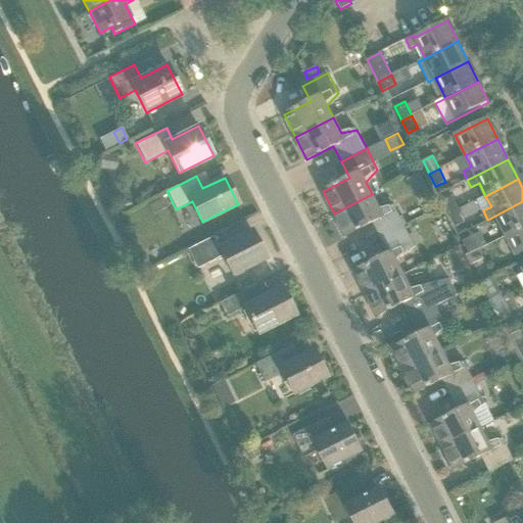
[(334,214),(345,236),(372,223),(380,238),(406,226),(410,224),(406,215),(400,217),(395,205),(380,208),(372,194),(334,214)]
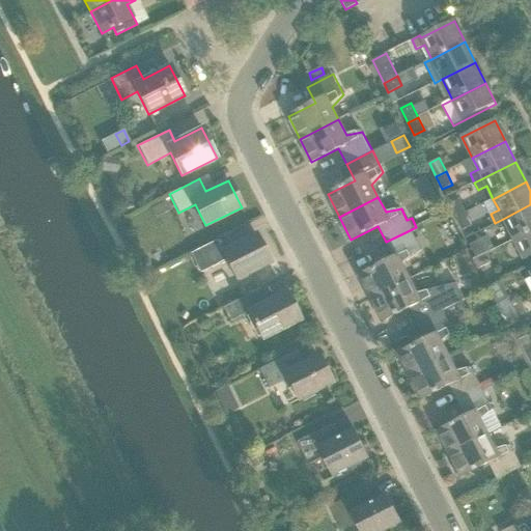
[(456,217),(467,212),(459,199),(449,203),(456,217)]
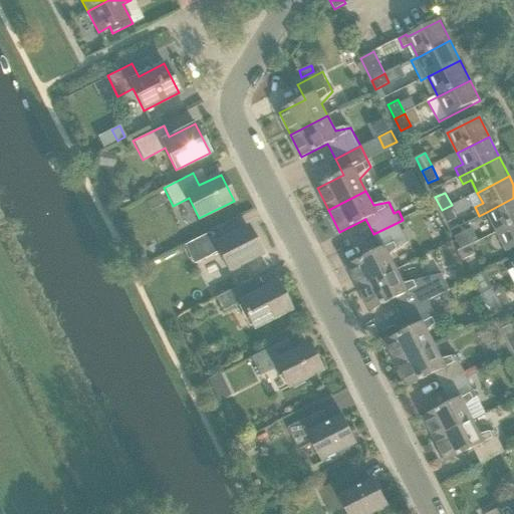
[(161,195),(146,202),(151,211),(166,203),(161,195)]
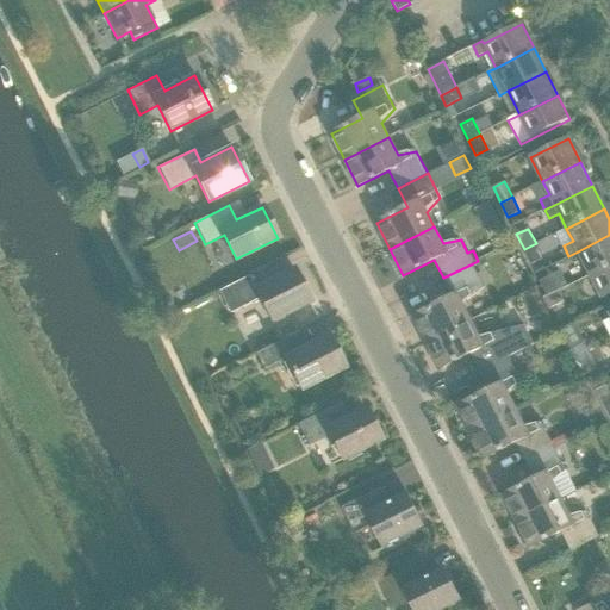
[(609,235),(578,251),(590,275),(609,265),(609,235)]
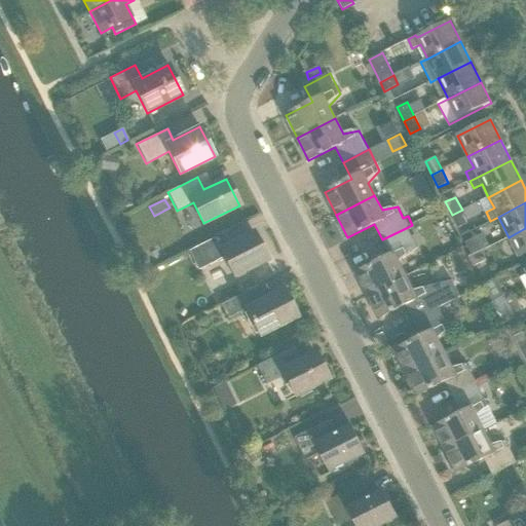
[(462,210),(452,215),(458,227),(468,222),(462,210)]
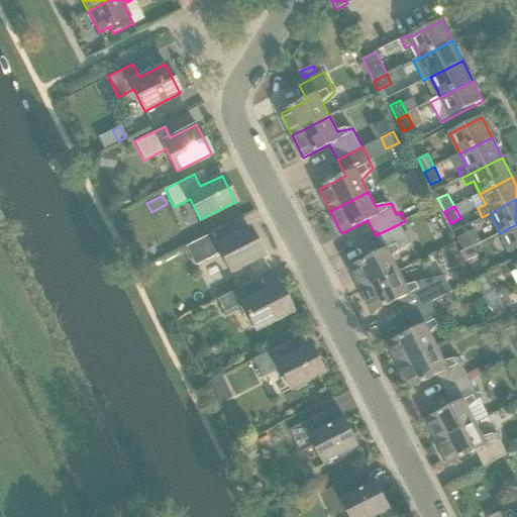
[(384,251),(350,268),(362,291),(399,272),(392,259),(411,243),(401,223),(376,235),(384,251)]
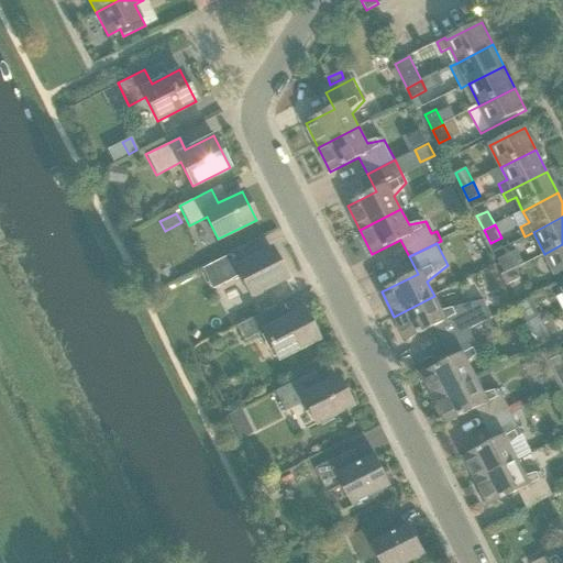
[(562,244),(544,254),(555,276),(562,272),(562,244)]
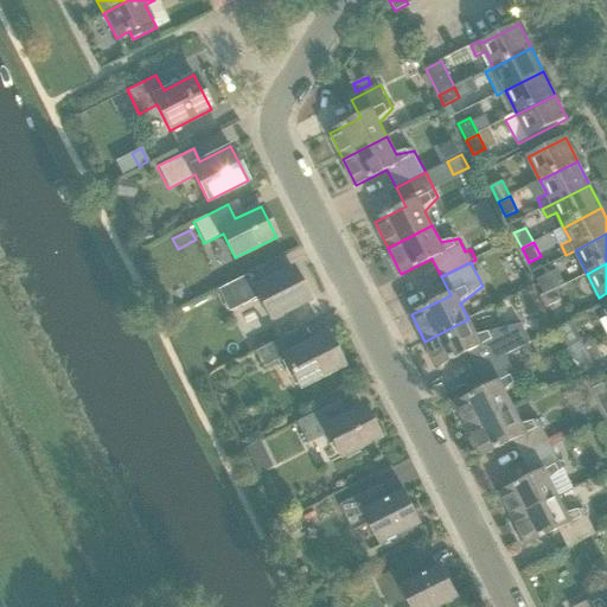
[(308,300),(292,268),(254,287),(248,274),(217,289),(229,312),(259,296),(270,319),(308,300)]
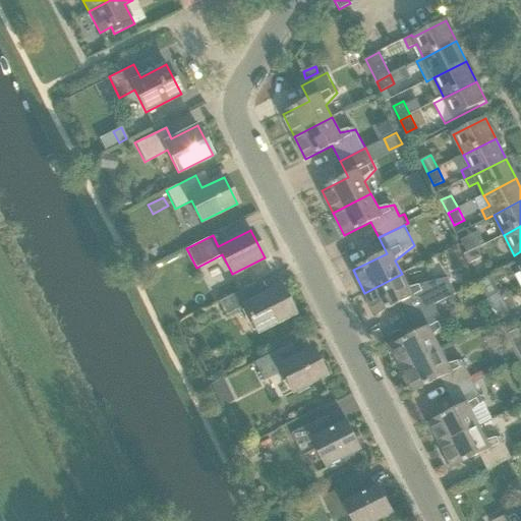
[(467,252),(468,253),(478,248),(471,235),(461,240),(467,252)]
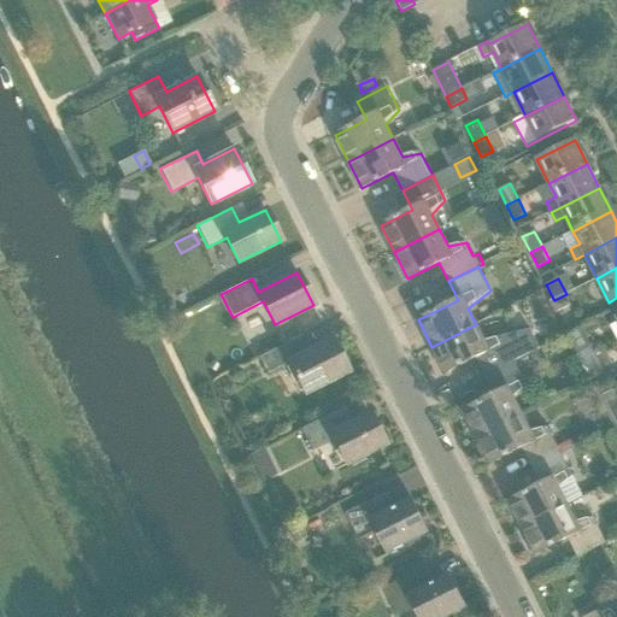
[(566,294),(554,300),(553,299),(551,301),(556,312),(571,305),(566,294)]
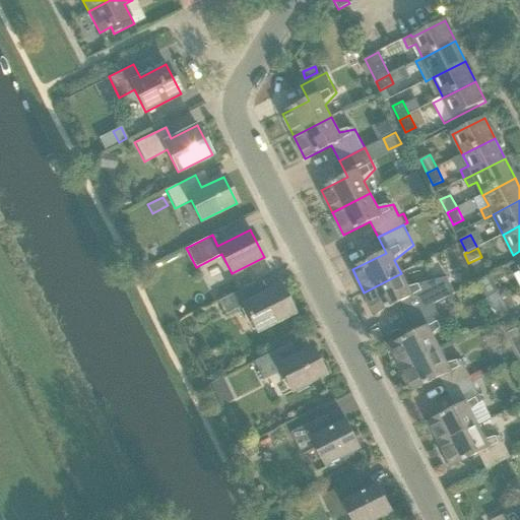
[(364,293),(375,315),(401,302),(409,317),(434,305),(456,294),(449,279),(408,288),(401,273),(364,293)]
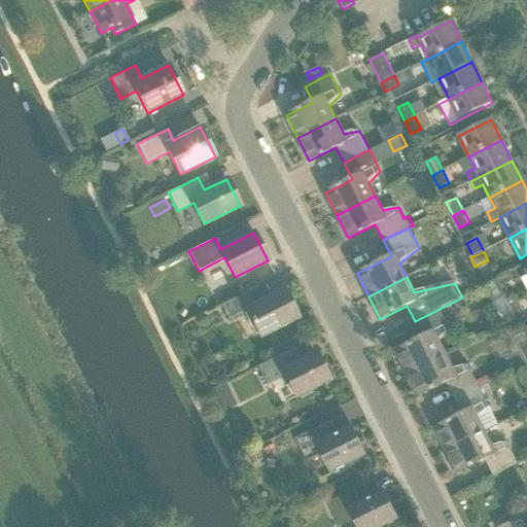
[(296,317),(283,289),(258,302),(252,289),(221,305),(227,318),(247,308),(260,336),(296,317)]
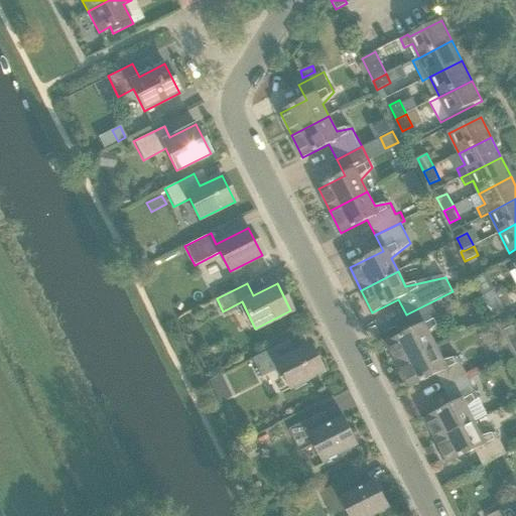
[(490,304),(500,298),(495,289),(482,295),(487,305),(490,303),(490,304)]
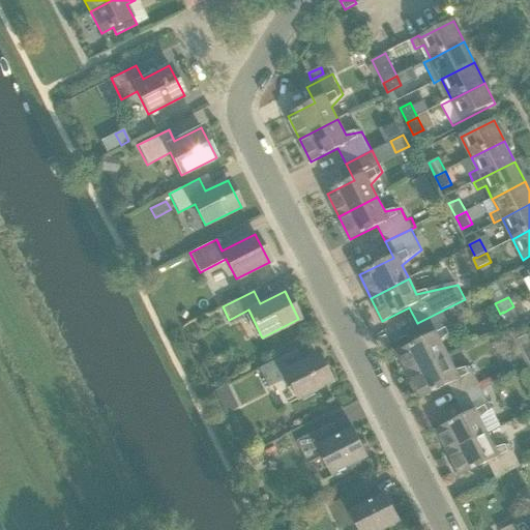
[(521,320),(513,306),(503,313),(510,325),(521,320)]
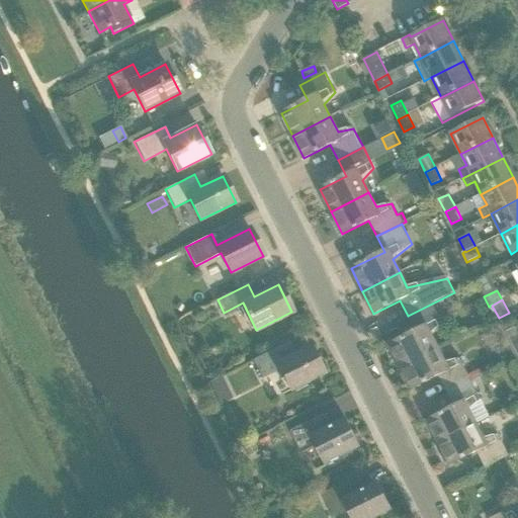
[(416,331),(390,344),(401,367),(438,348),(431,336),(443,327),(432,304),(408,316),(416,331)]
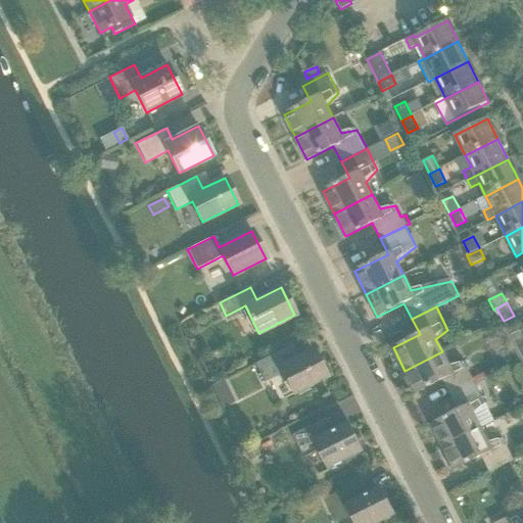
[(518,348),(522,344),(522,335),(520,329),(511,334),(518,348)]
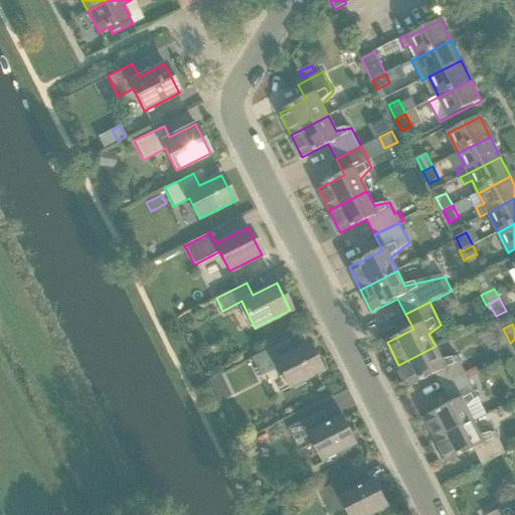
[(321,371),(308,345),(286,356),(280,343),(251,358),(261,376),(276,368),(280,377),(283,376),(289,387),(321,371)]
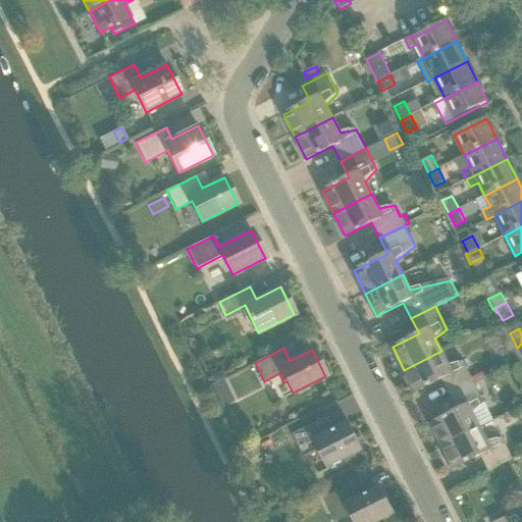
[(450,367),(441,351),(404,370),(415,393),(441,379),(450,395),(473,382),(464,363),(450,367)]
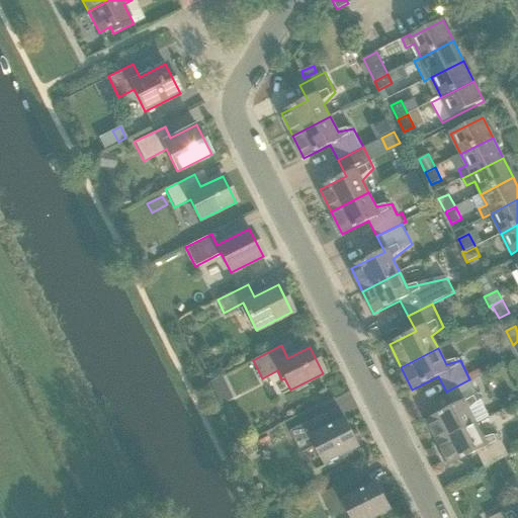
[(222,376),(209,382),(214,393),(227,386),(222,376)]
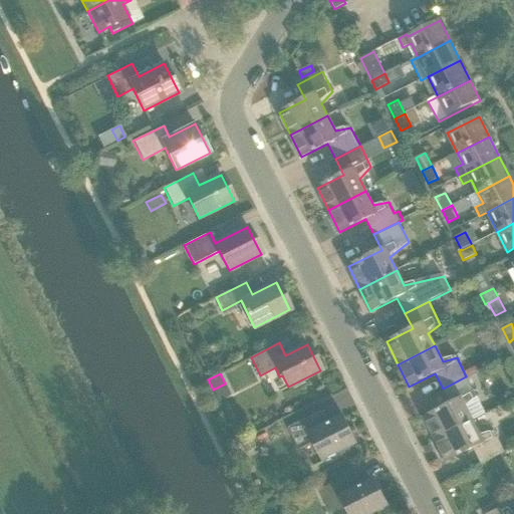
[(477,399),(466,376),(443,389),(450,404),(425,417),(436,440),(472,421),(466,408),(477,399)]
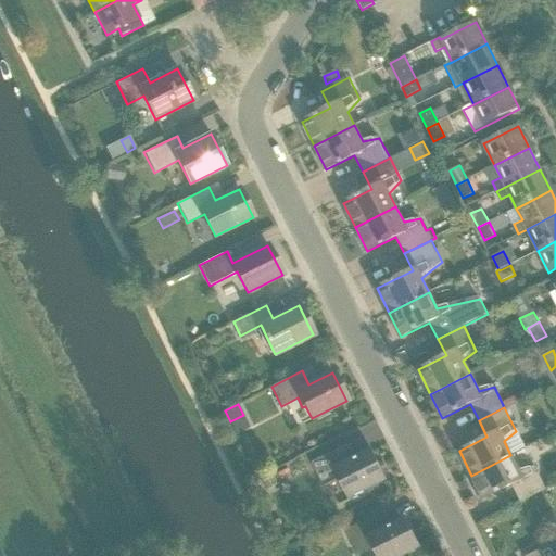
[(350,498),(387,480),(371,450),(357,456),(352,444),(314,463),(327,489),(341,481),(350,498)]
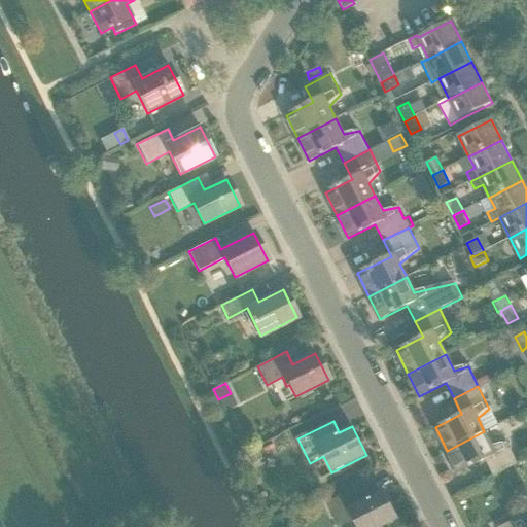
[(492,447),(484,431),(447,451),(458,473),(485,460),(493,476),(517,463),(506,444),(492,447)]
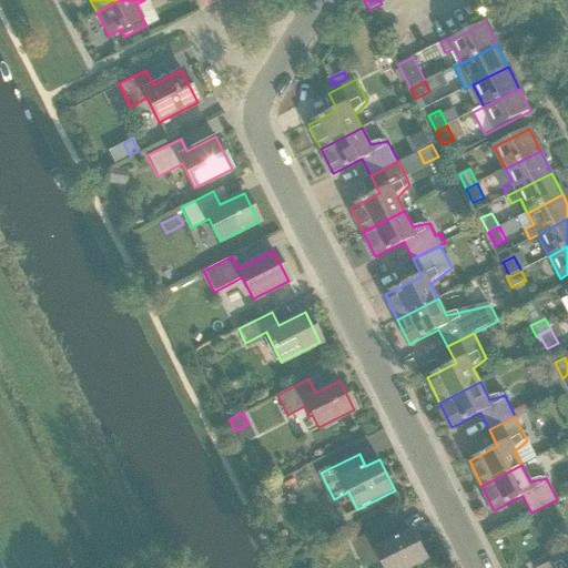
[(265,489),(270,499),(282,494),(276,484),(265,489)]
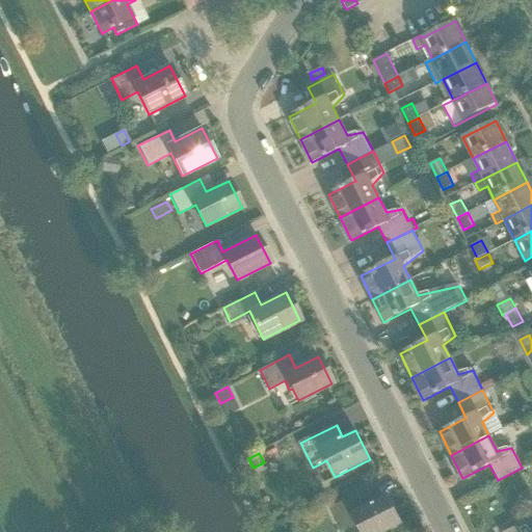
[(386,531),(402,524),(388,496),(374,502),(368,489),(331,507),(343,531),(344,531),(358,525),(362,531),(386,531)]
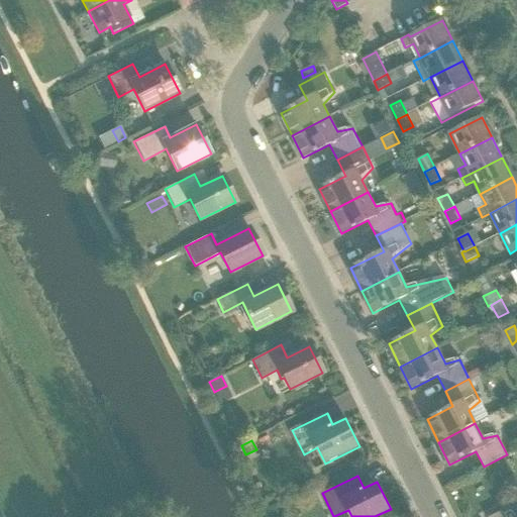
[(516,516),(516,506),(510,510),(509,509),(491,516),(516,516)]
